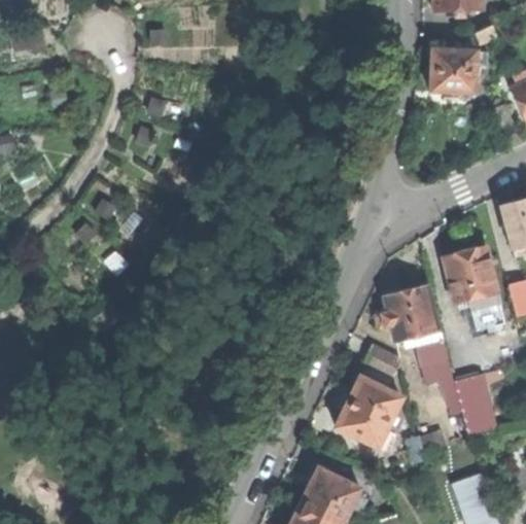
[(432,0),(433,12),(454,12),(454,19),(465,19),(465,11),(482,11),(481,0),(432,0)]
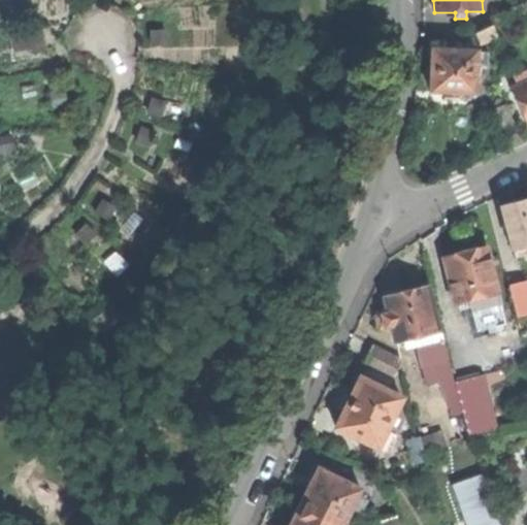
[(474,33),(479,43),(496,35),(492,25),(474,33)]
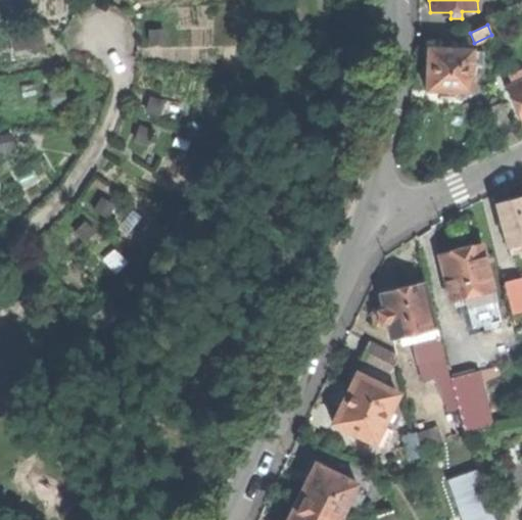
[(481,52),(426,50),(426,71),(425,92),(469,93),(470,67),(481,67),(481,52)]
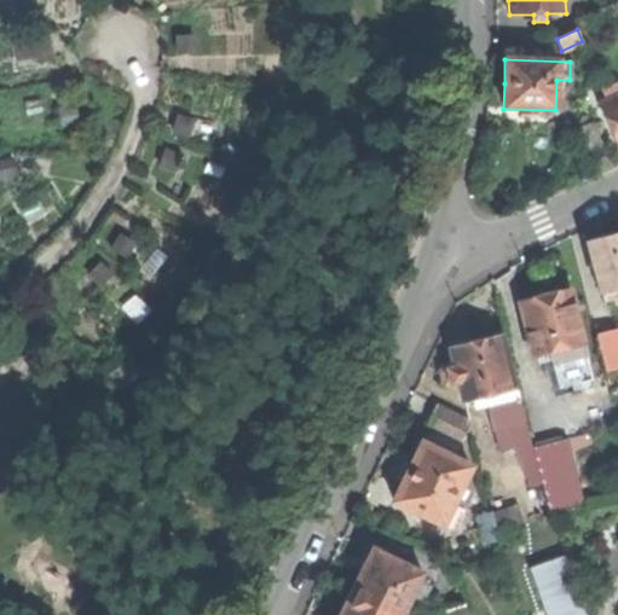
[(602,92),(606,99),(617,93),(617,87),(617,85),(602,92)]
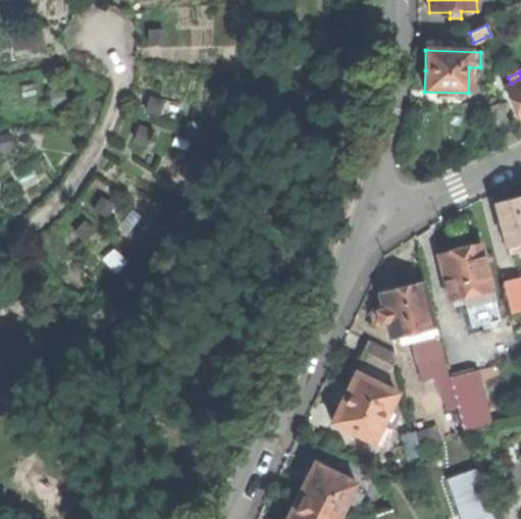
[(504,88),(520,124),(520,79),(511,84),(504,88)]
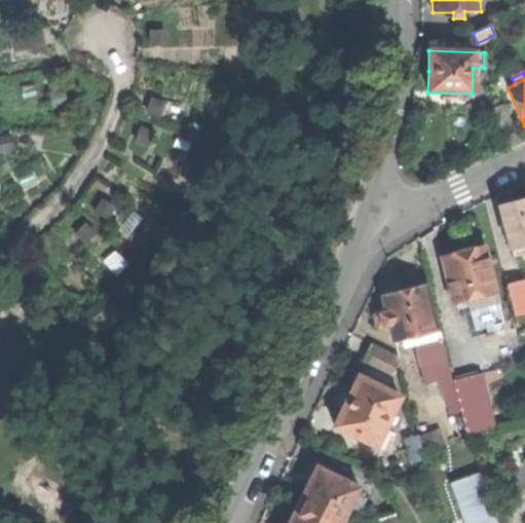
[(486,111),(498,137),(516,128),(504,103),(486,111)]
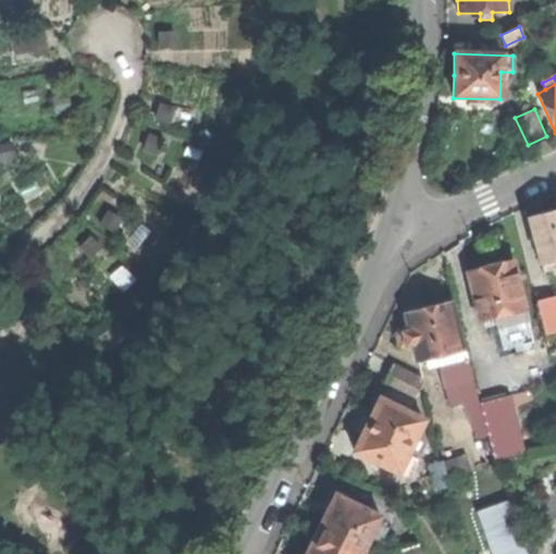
[(528,217),(542,270),(555,266),(555,208),(547,211),(528,217)]
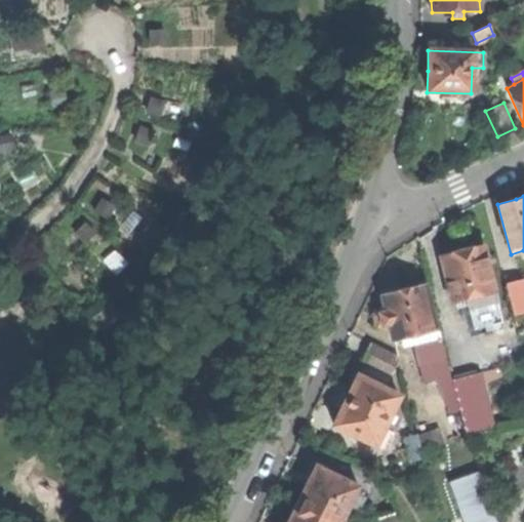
[(460,249),(441,254),(444,269),(442,269),(446,287),(448,286),(452,302),(471,297),(473,307),(496,302),(482,244),(460,249)]
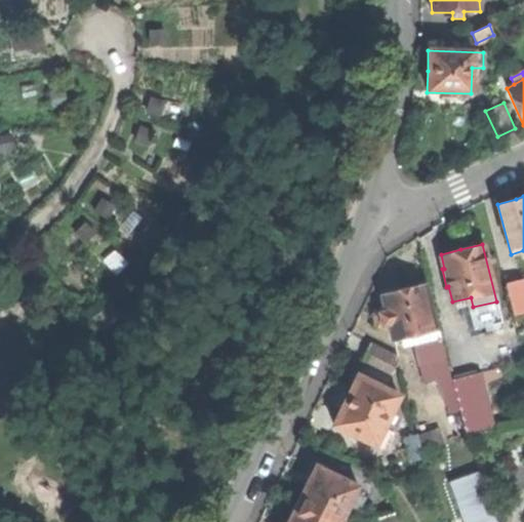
[(506,285),(514,314),(523,311),(523,282),(523,280),(506,285)]
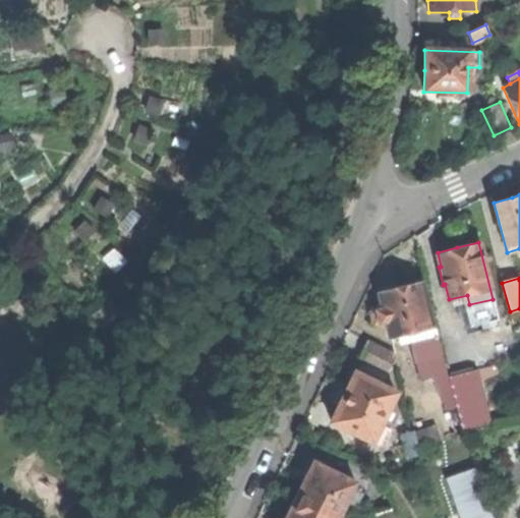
[(385,320),(390,336),(431,325),(419,280),(406,284),(397,286),(397,284),(391,280),(385,282),(382,287),(383,290),(378,291),(382,306),(374,308),(379,321),(385,320)]
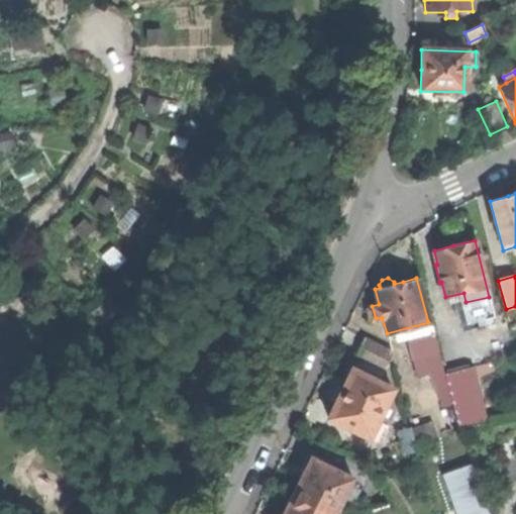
[(92,311),(101,323),(119,309),(110,298),(92,311)]
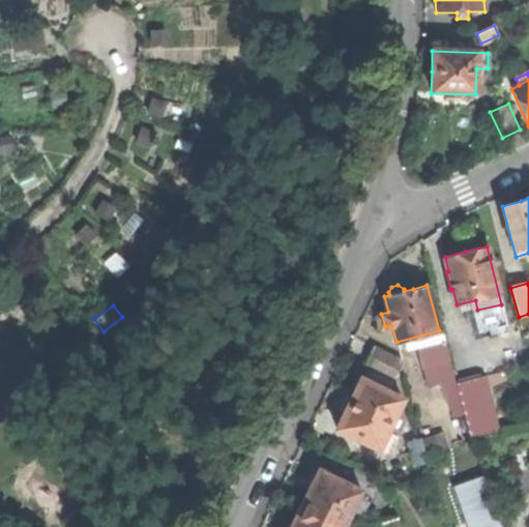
[(416,347),(421,368),(435,364),(450,360),(444,341),(416,347)]
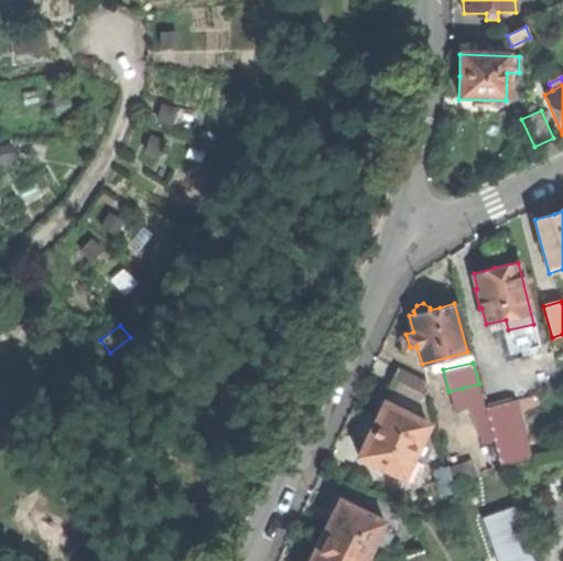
[(388,386),(420,401),(429,381),(398,366),(388,386)]
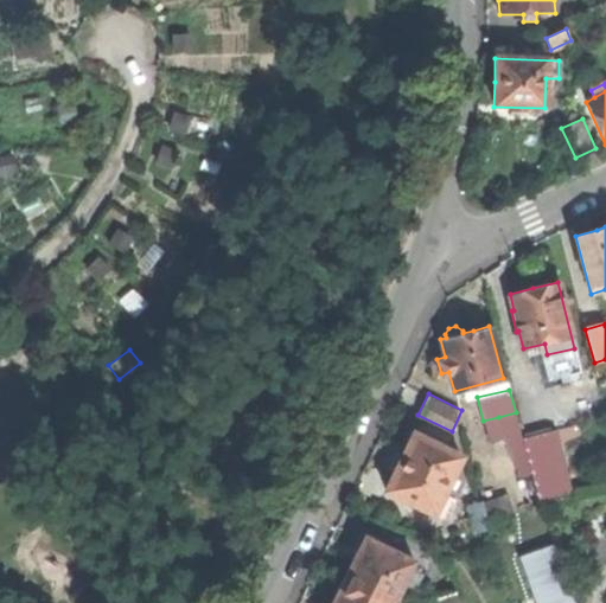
[(521,475),(531,473),(522,438),(516,412),(498,417),(521,475)]
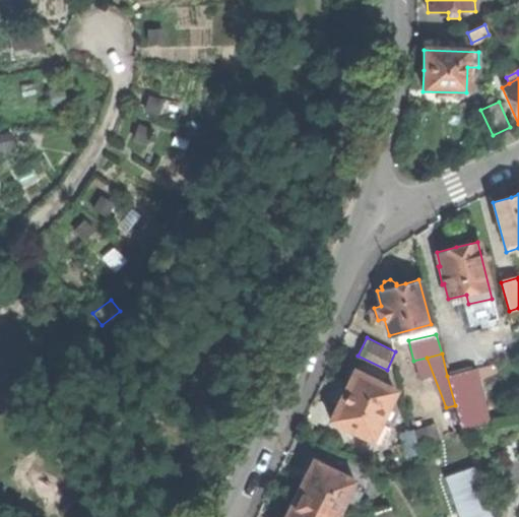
[(447,376),(455,405),(482,398),(474,368),(447,376)]
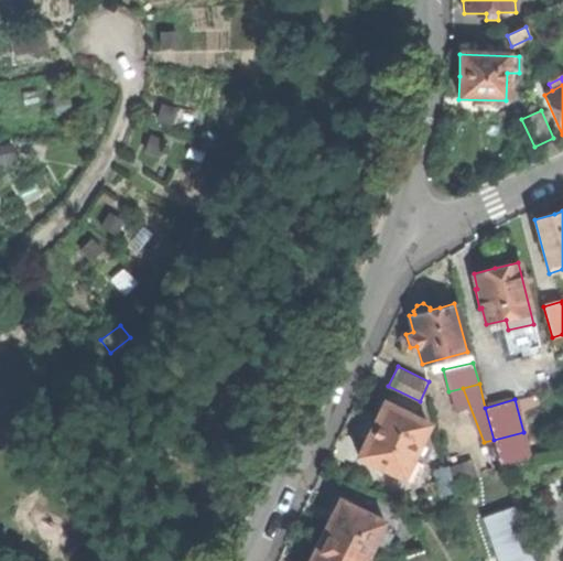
[(369,433),(358,456),(403,477),(412,459),(415,460),(422,444),(420,443),(430,423),(383,402),(369,433)]
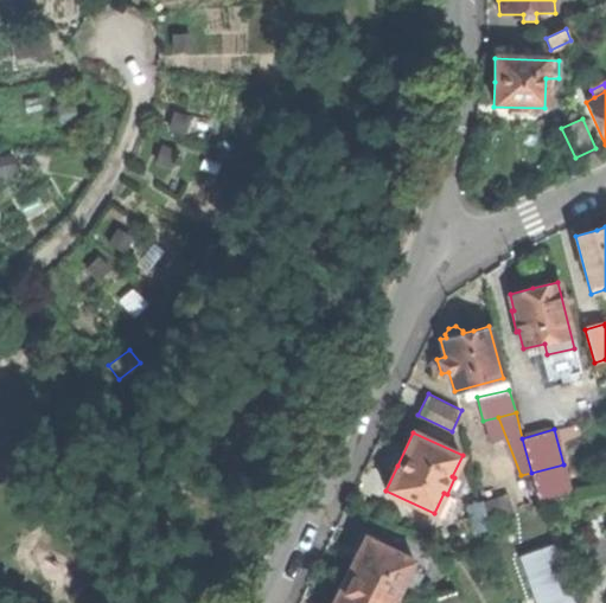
[(450,495),(447,494),(444,493),(434,513),(440,517),(450,495)]
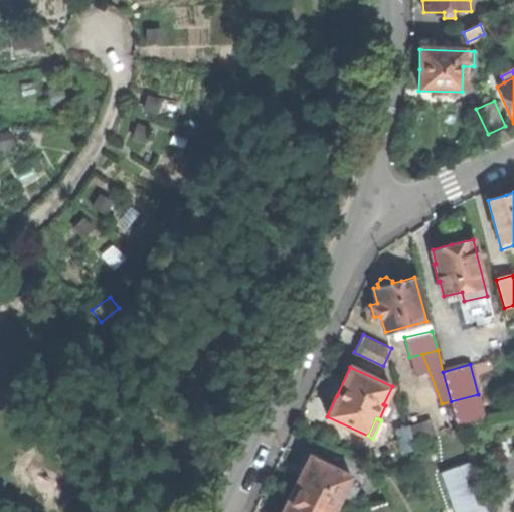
[(412,438),(415,445),(437,439),(431,419),(409,427),(412,438)]
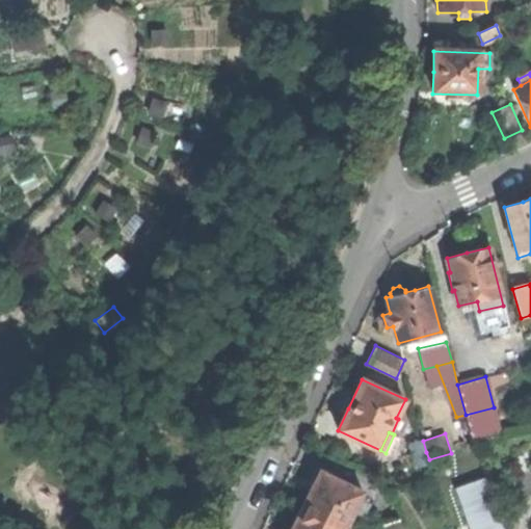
[(422,454),(426,452),(423,441),(418,443),(422,454)]
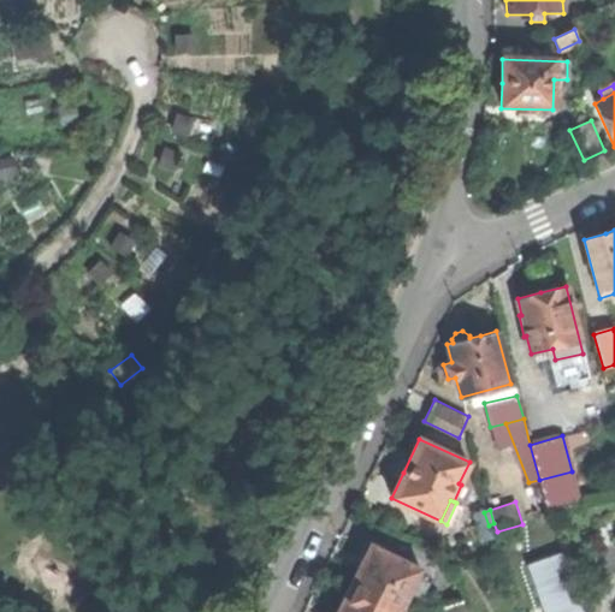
[(347,593),(389,611),(398,611),(419,570),(368,546),(358,570),(347,593)]
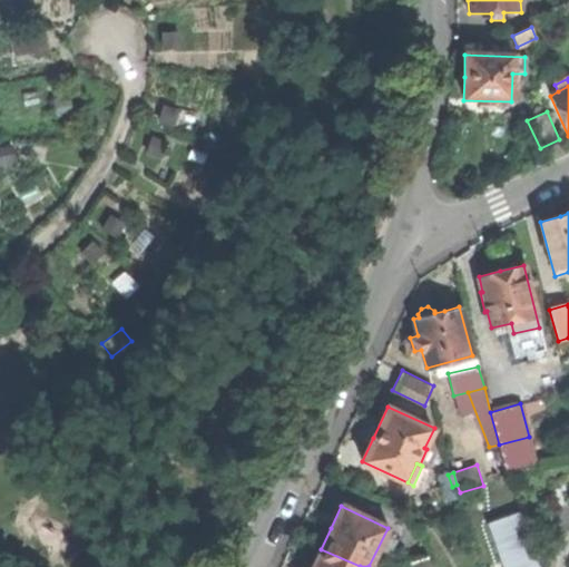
[(500,566),(536,566),(523,508),(489,516),(500,566)]
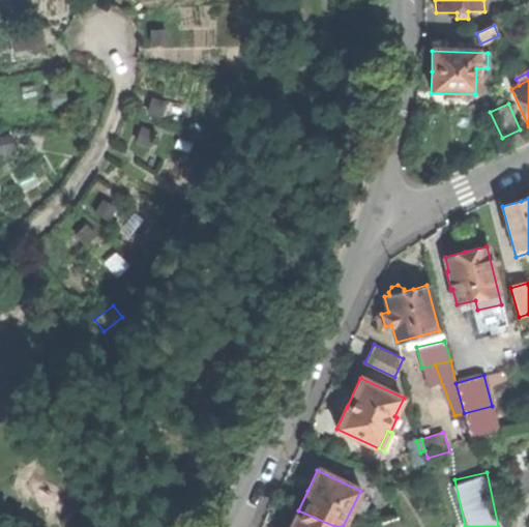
[(334,526),(298,510),(290,526),(334,526)]
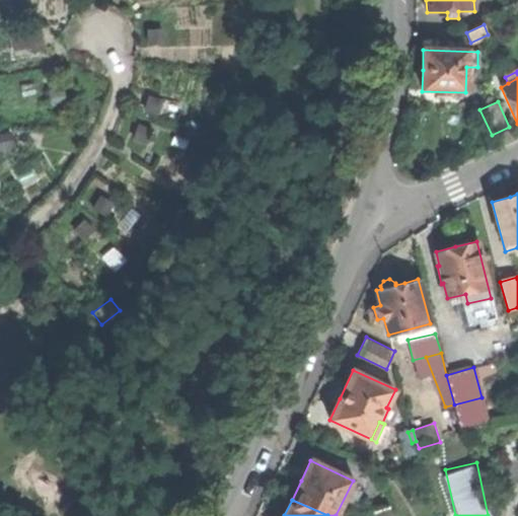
[(372,509),(374,515),(392,515),(388,503),(372,509)]
